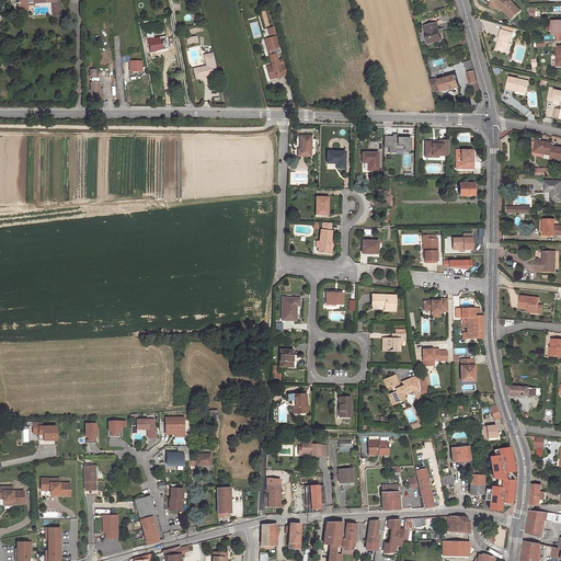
[(53,1),(50,1),(52,16),(60,15),(59,0),(53,1)]
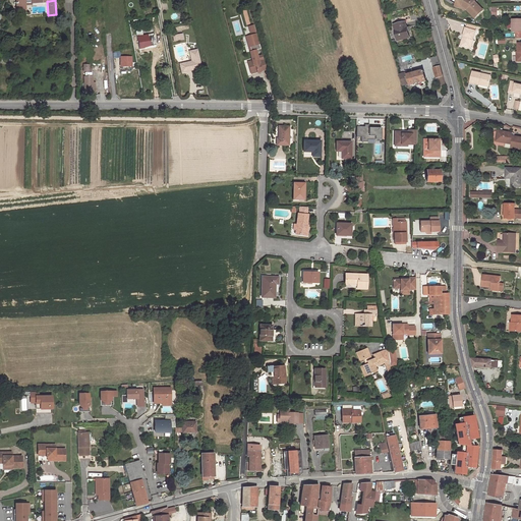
[(467,8),(475,17),(483,9),(475,1),(473,0),(457,0),(456,3),(463,6),(467,8)]
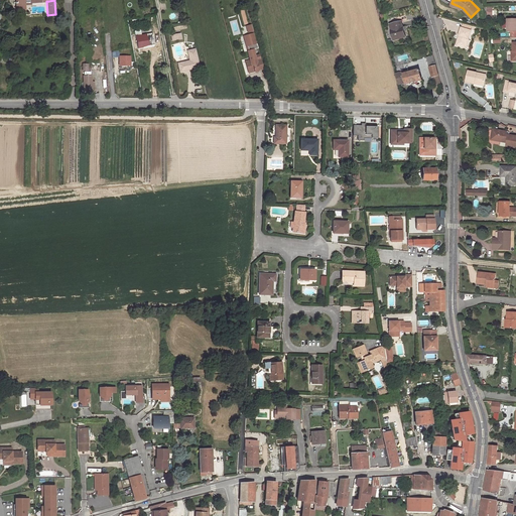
[(148,13),(136,15),(139,27),(145,26),(145,25),(150,24),(148,13)]
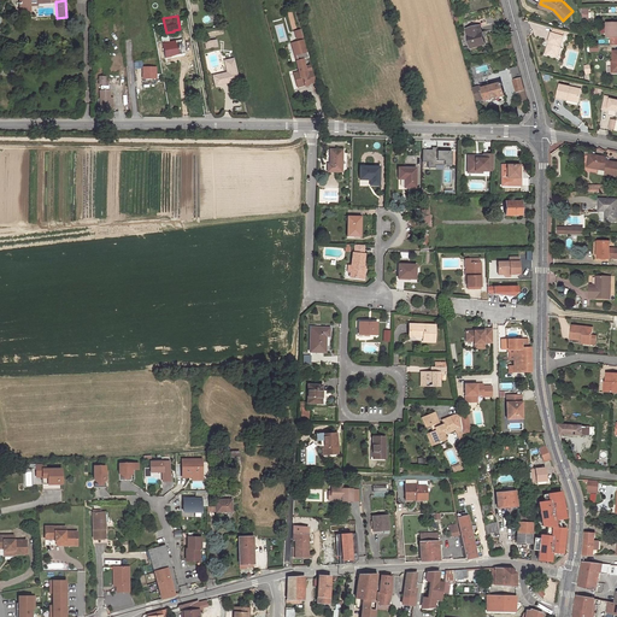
[(483,25),(470,29),(475,47),(488,43),(483,25)]
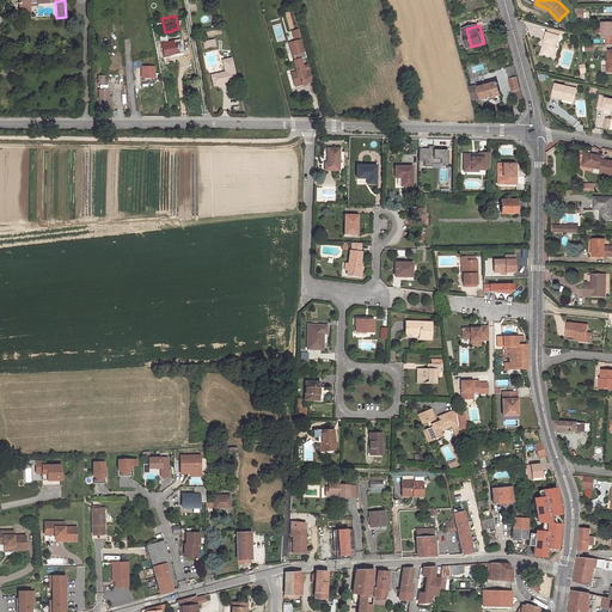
[(546,42),(543,53),(552,56),(558,36),(548,31),(544,42),(546,42)]
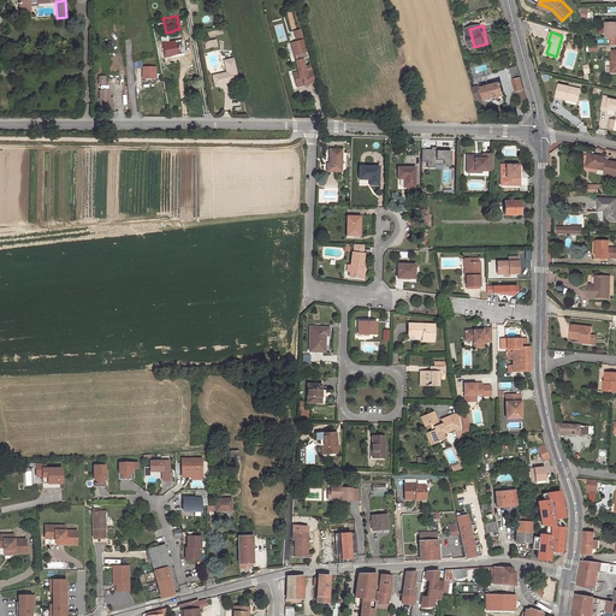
[(307,53),(302,35),(291,39),(292,42),(294,42),(295,45),(291,46),(295,57),(307,53)]
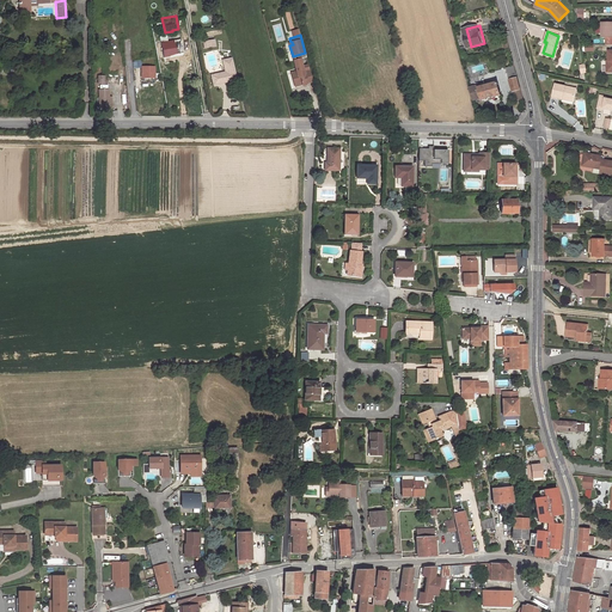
[(184,55),(181,37),(158,42),(161,59),(184,55)]
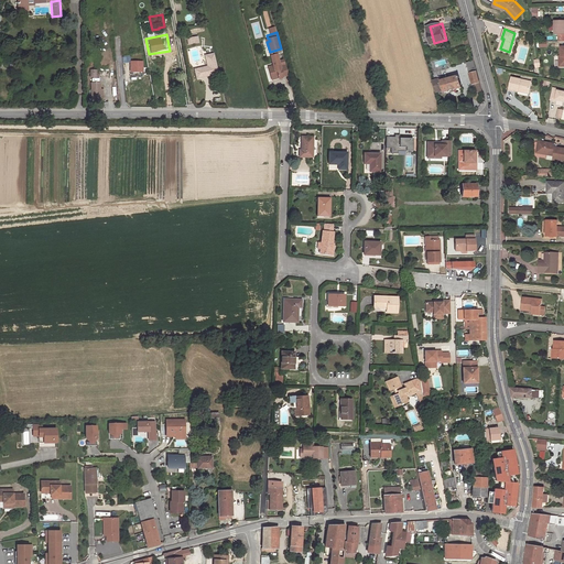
[(186,35),(188,45),(199,43),(198,38),(190,40),(188,34),(186,35)]
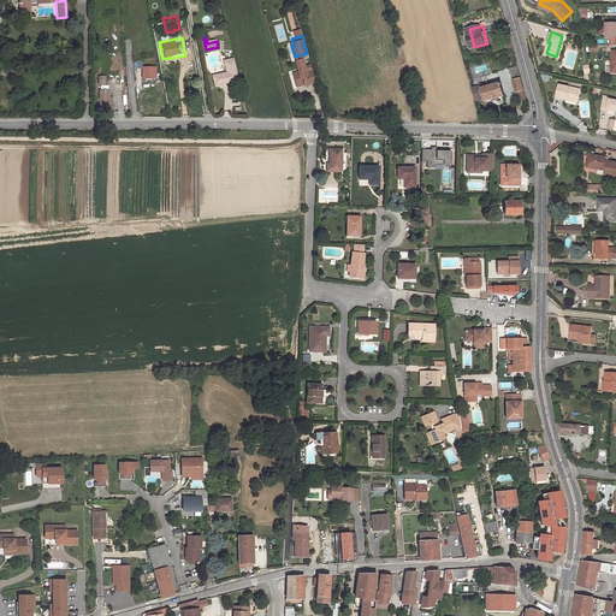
[(226,60),(229,72),(213,76),(215,86),(240,81),(234,59),(226,60)]
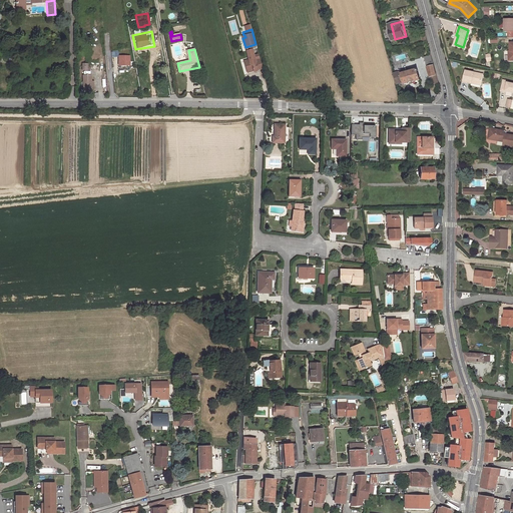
[(245,63),(247,72),(263,68),(260,59),(254,60),(251,49),(246,50),(248,59),(249,62),(245,63)]
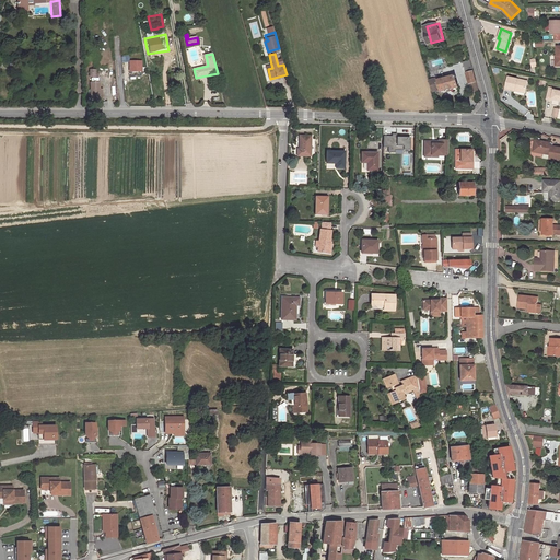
[(473,66),(465,68),(469,84),(473,83),(475,92),(479,91),(473,66)]
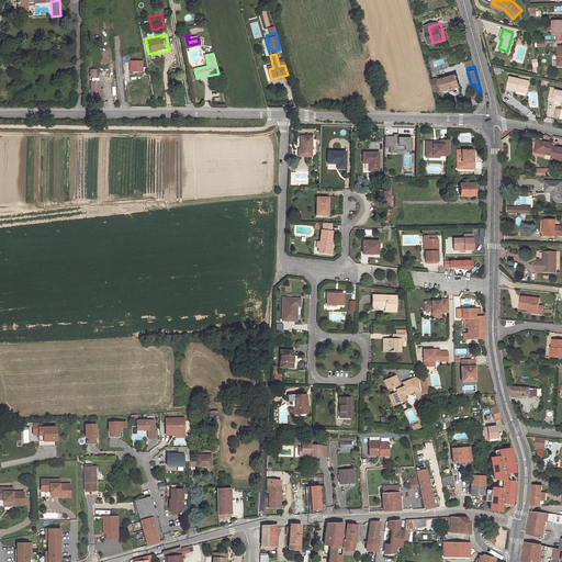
[(461,88),(458,77),(441,81),(440,79),(431,81),(435,92),(444,90),(444,92),(461,88)]
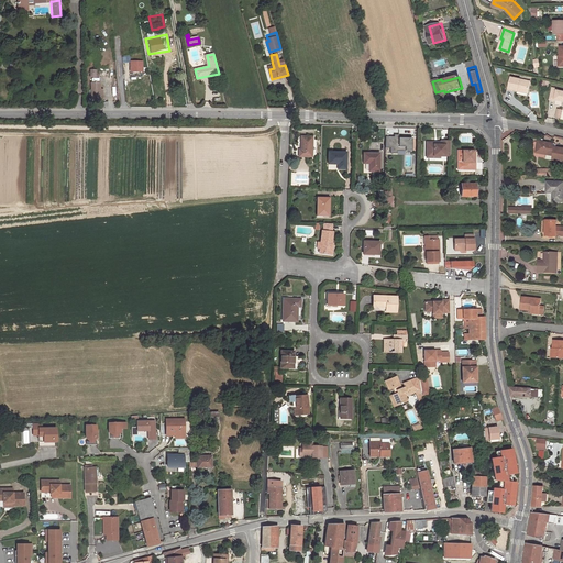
[(512,89),(517,90),(517,89),(527,91),(529,81),(510,77),(508,88),(512,89)]
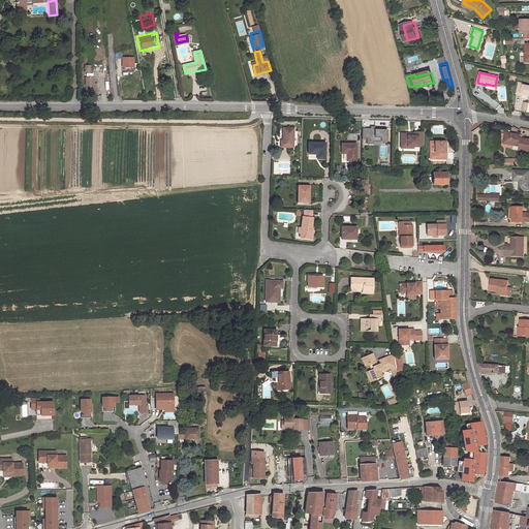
[(86,76),(86,93),(93,93),(93,90),(97,90),(97,84),(94,84),(94,76),(86,76)]
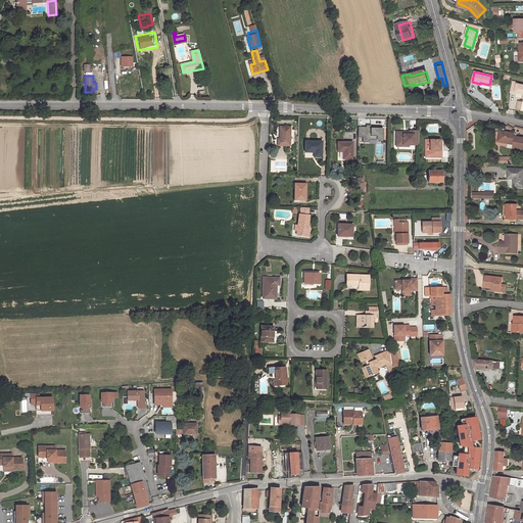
[(516,93),(522,94),(522,85),(518,84),(518,83),(513,82),(511,92),(516,94),(516,93)]
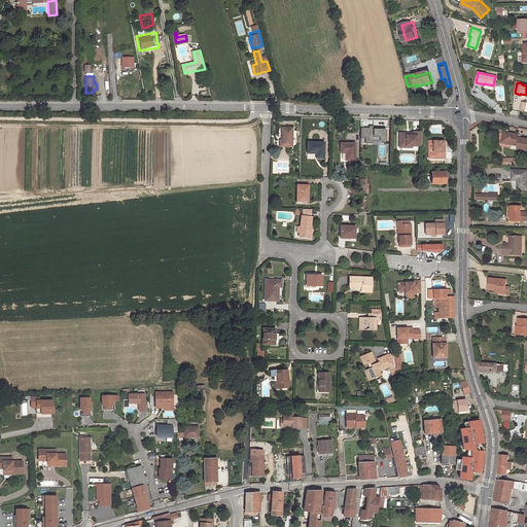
[(373,137),(373,129),(373,127),(370,127),(370,129),(361,129),(360,139),(365,139),(365,144),(372,144),(372,141),(379,141),(380,138),(373,137)]
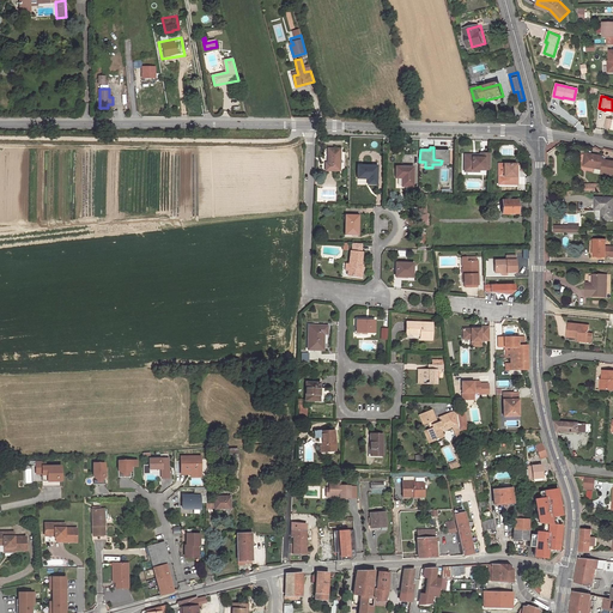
[(339,149),(328,149),(327,163),(325,163),(325,170),(339,170),(339,149)]
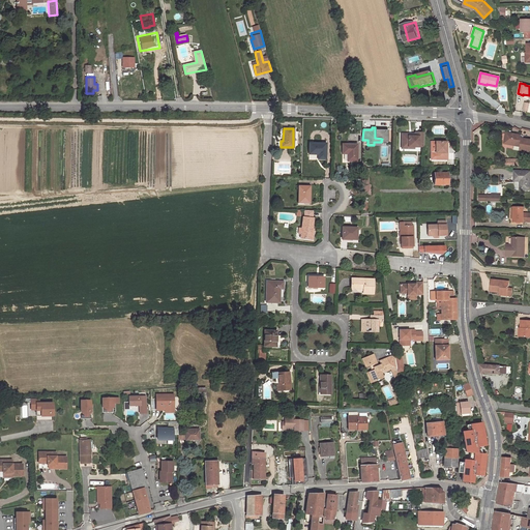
[(387,130),(375,129),(375,138),(382,139),(381,142),(387,142),(387,130)]
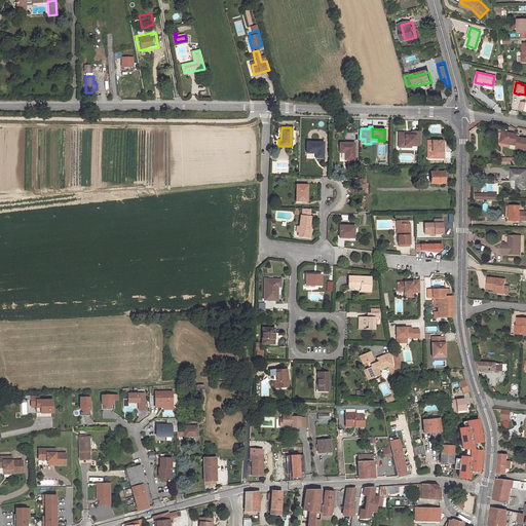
[(412,136),(405,135),(399,135),(399,144),(405,144),(405,146),(411,146),(415,146),(417,144),(421,144),(421,132),(412,132),(412,134),(412,136)]
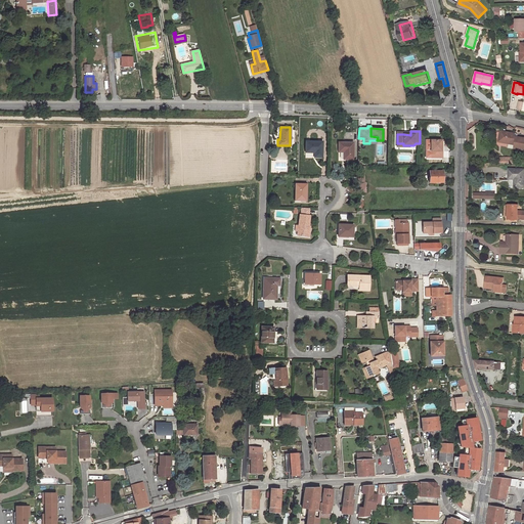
[(518,134),(503,131),(501,141),(510,143),(509,147),(515,148),(515,147),(523,148),(523,138),(517,137),(518,134)]
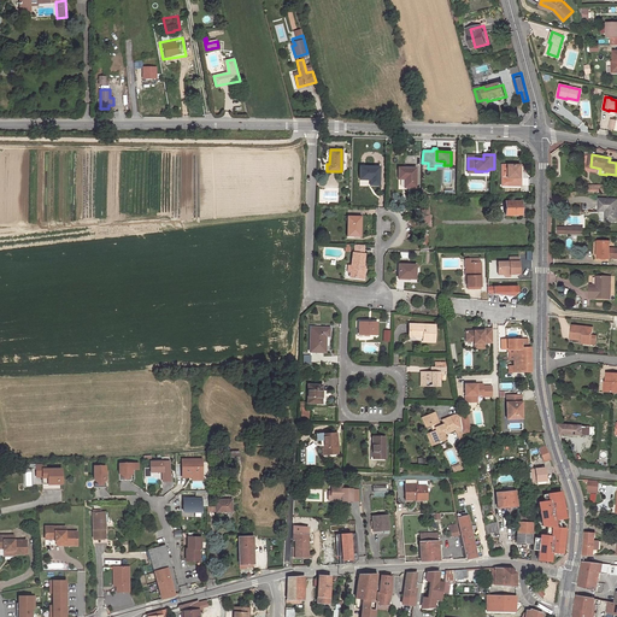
[(378,166),(359,165),(359,180),(369,180),(369,184),(378,186),(378,166)]
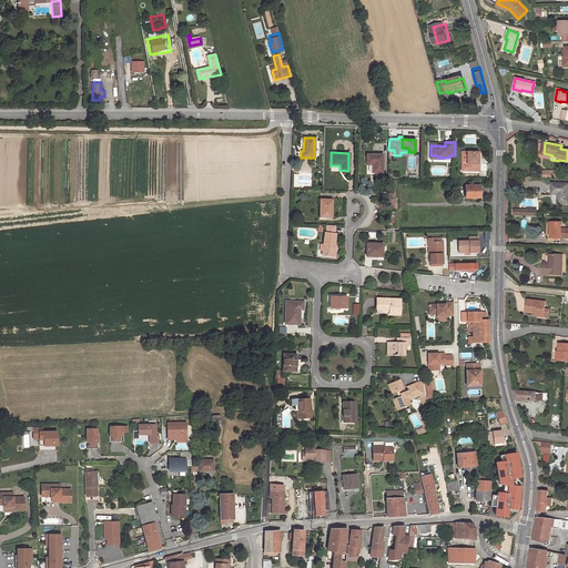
[(468,152),(467,171),(480,171),(480,163),(478,163),(478,152),(468,152)]
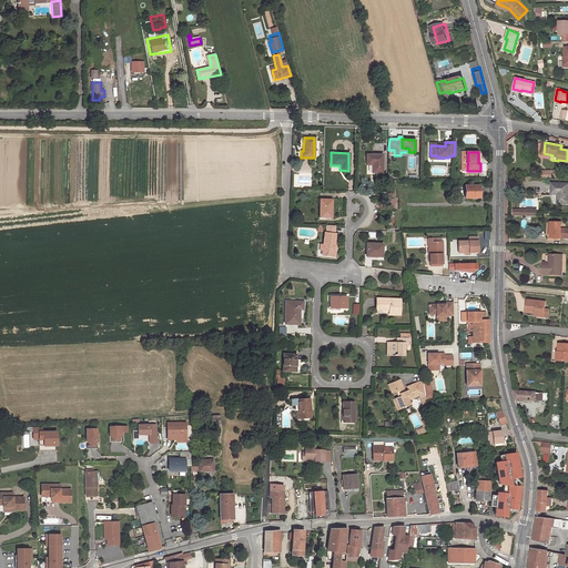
[(382,154),(366,154),(366,164),(372,164),(372,172),(382,172),(382,154)]
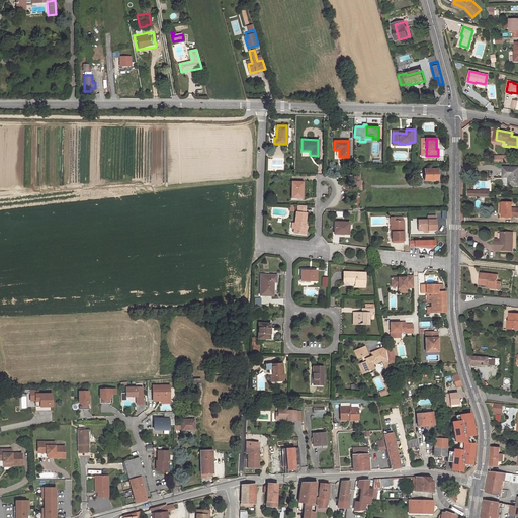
[(517,167),(504,168),(503,177),(509,177),(509,185),(517,185),(517,167)]
